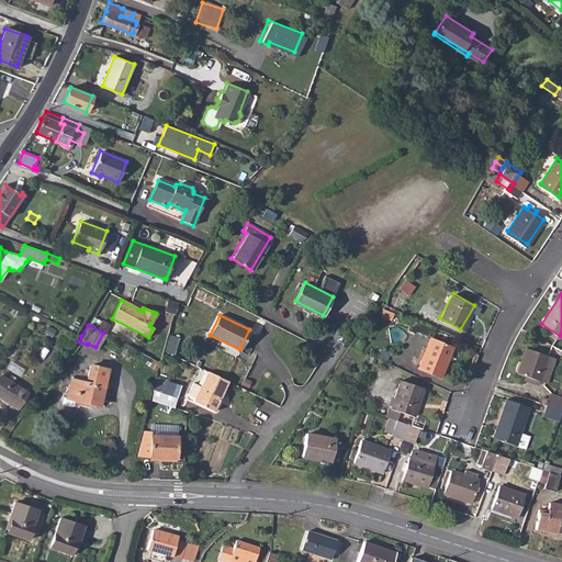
[(176,348),(178,336),(170,335),(168,347),(176,348)]
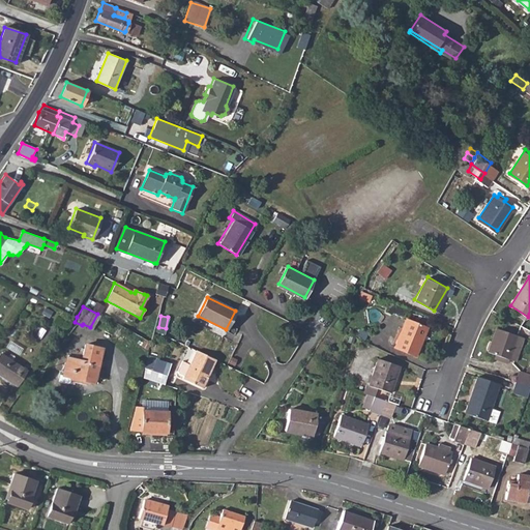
[(407,319),(395,348),(416,355),(428,326),(407,319)]
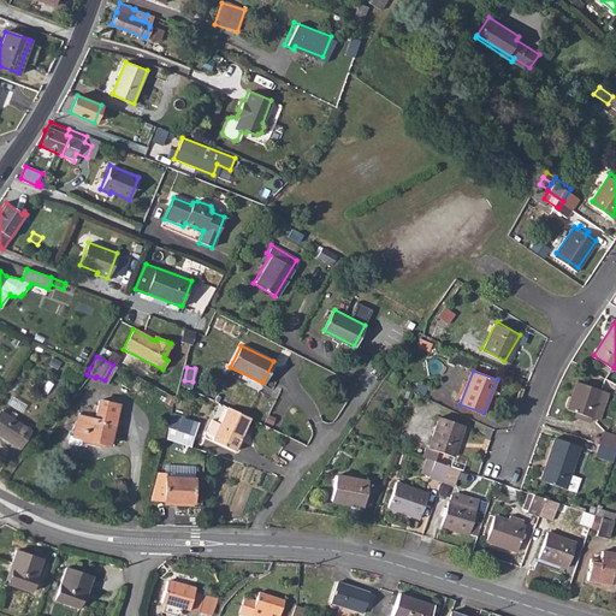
[(566,408),(574,412),(588,416),(599,389),(575,381),(566,408)]
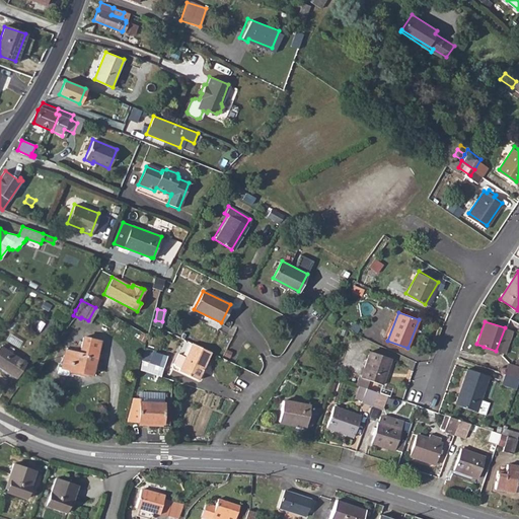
[(65,350),(61,367),(92,374),(99,341),(83,337),(80,348),(85,349),(84,354),(65,350)]
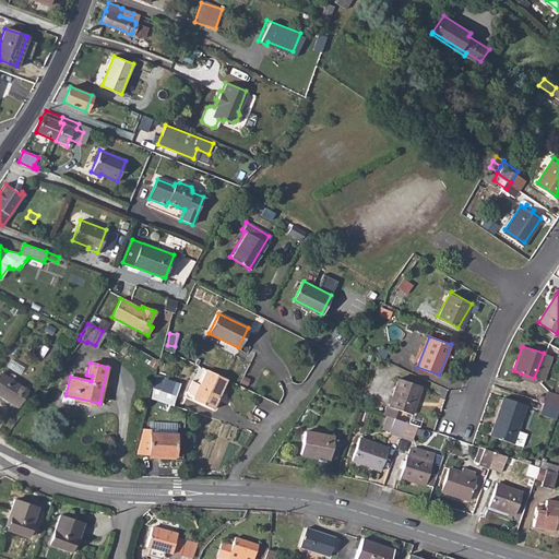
[(228,379),(207,369),(201,383),(193,379),(188,390),(189,393),(195,395),(194,399),(215,407),(228,379)]
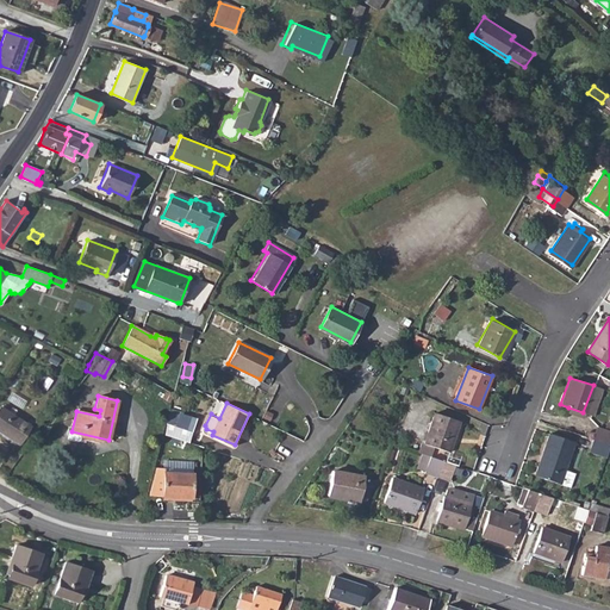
[(0,406),(0,430),(17,442),(29,425),(0,406)]
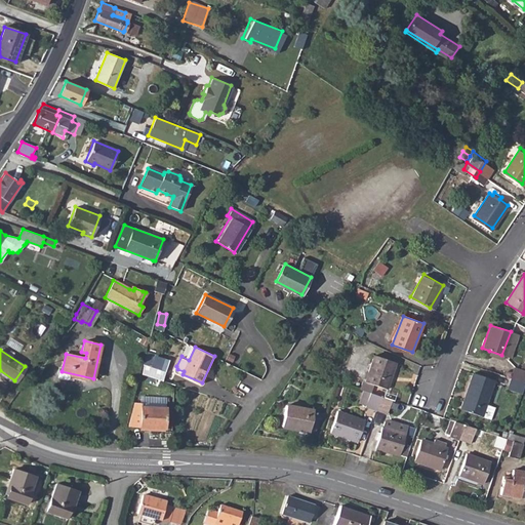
[(501,355),(489,351),(488,355),(500,359),(501,355)]
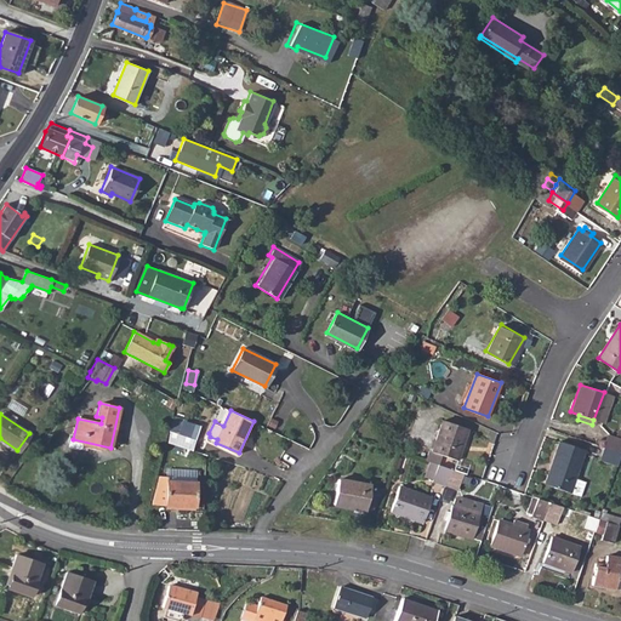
[(176,416),(169,442),(194,450),(201,427),(184,421),(184,419),(176,416)]
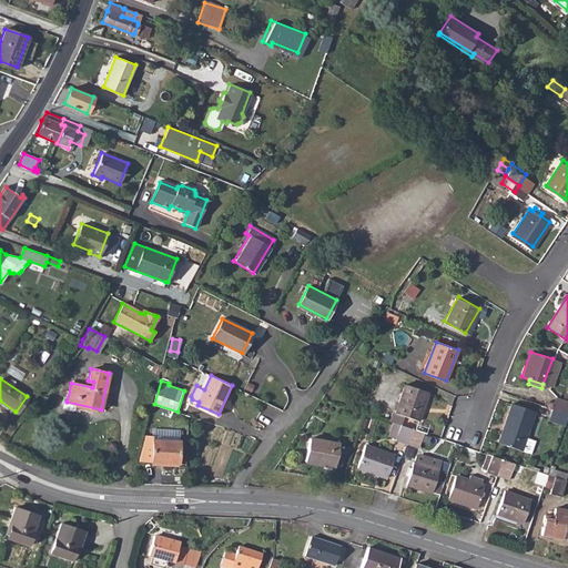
[(405,383),(396,412),(418,418),(427,389),(405,383)]
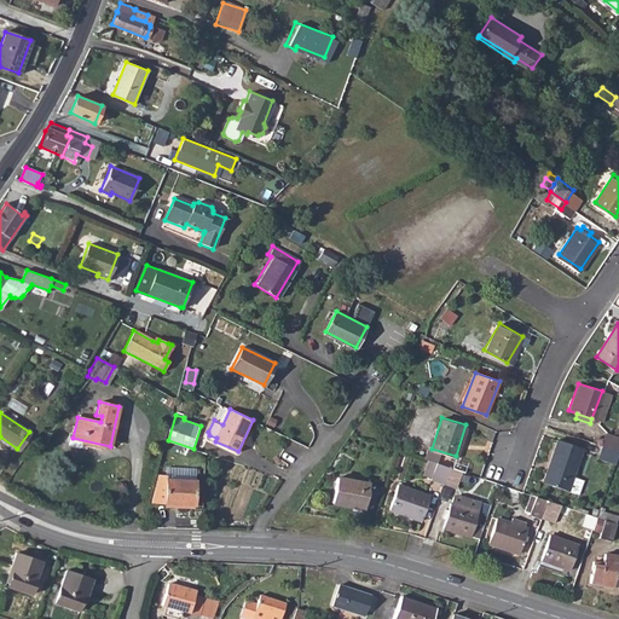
[(607,433),(602,445),(618,450),(618,428),(617,435),(607,433)]
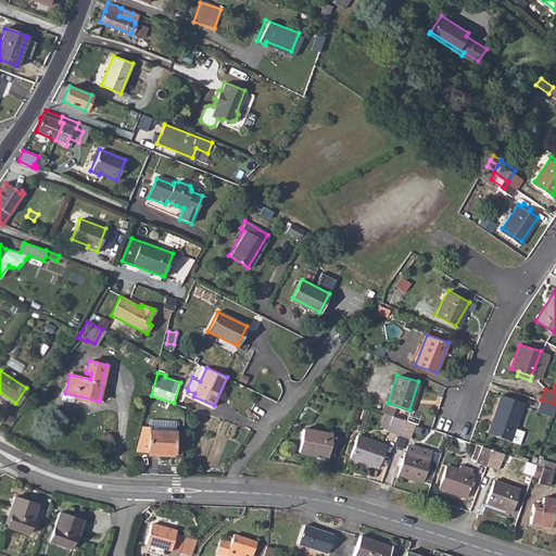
[(500,394),(487,431),(509,440),(521,402),(500,394)]
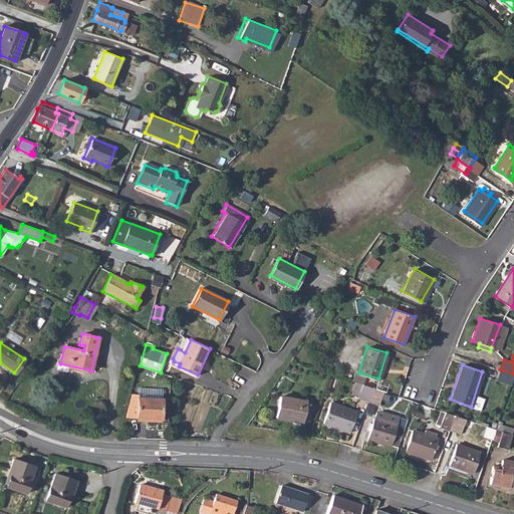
[(513,373),(500,369),(497,379),(511,384),(513,374),(513,373)]
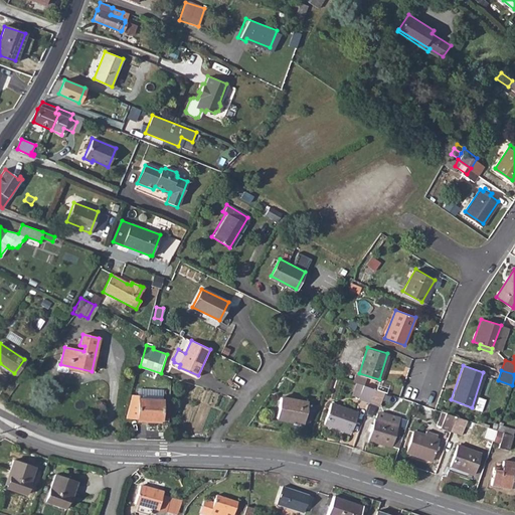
[(362,384),(357,399),(368,402),(373,388),(362,384)]
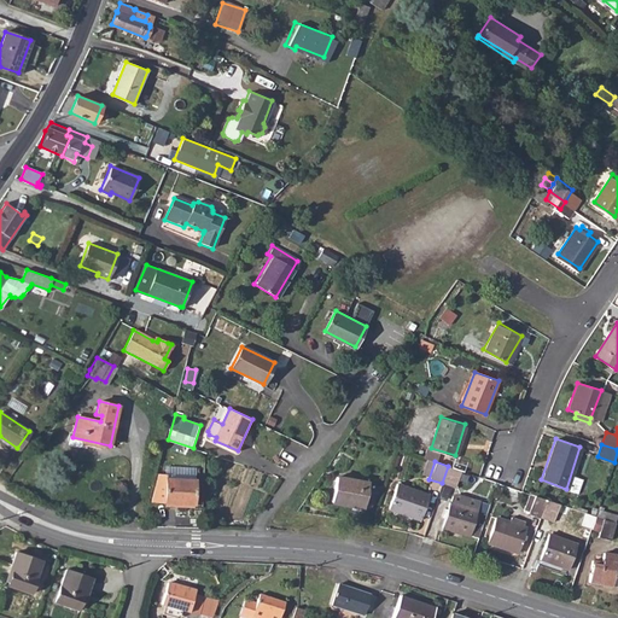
[(448,466),(442,483),(454,487),(460,470),(448,466)]
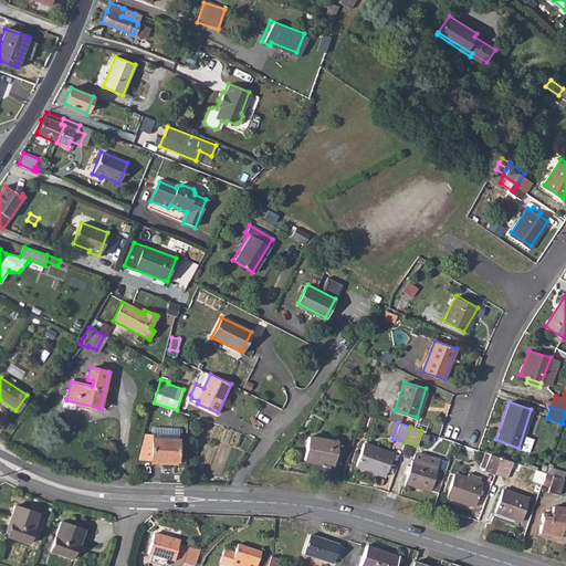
[(145,433),(138,459),(178,461),(178,438),(153,437),(153,433),(145,433)]
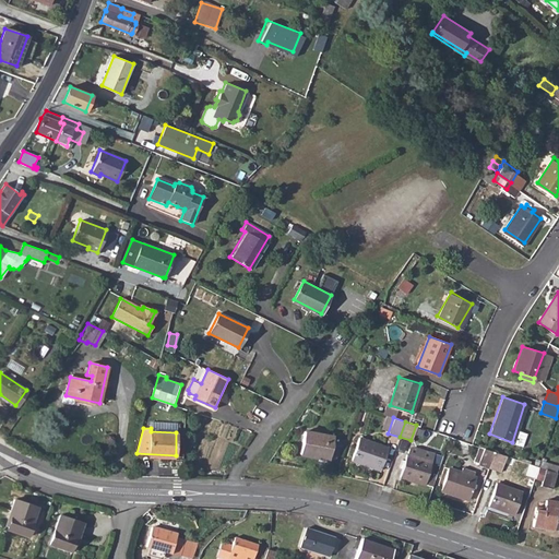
[(305,429),(299,451),(329,456),(332,435),(305,429)]
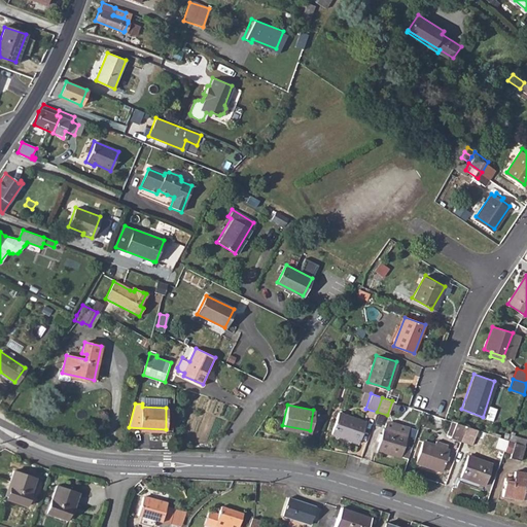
[(339,411),(330,432),(358,442),(366,420),(339,411)]
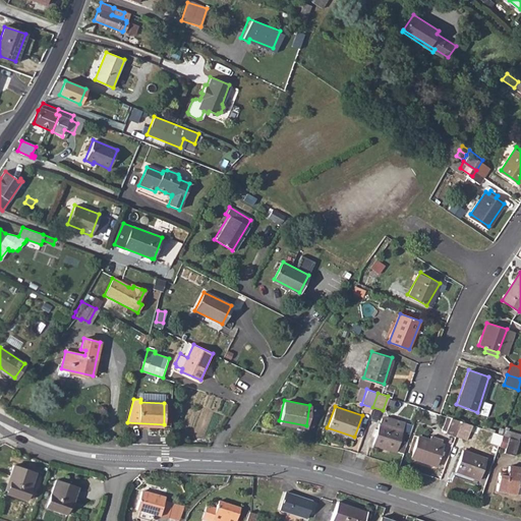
[(375,435),(372,443),(396,451),(405,421),(388,416),(383,417),(382,422),(380,421),(378,427),(375,426),(372,433),(375,435)]
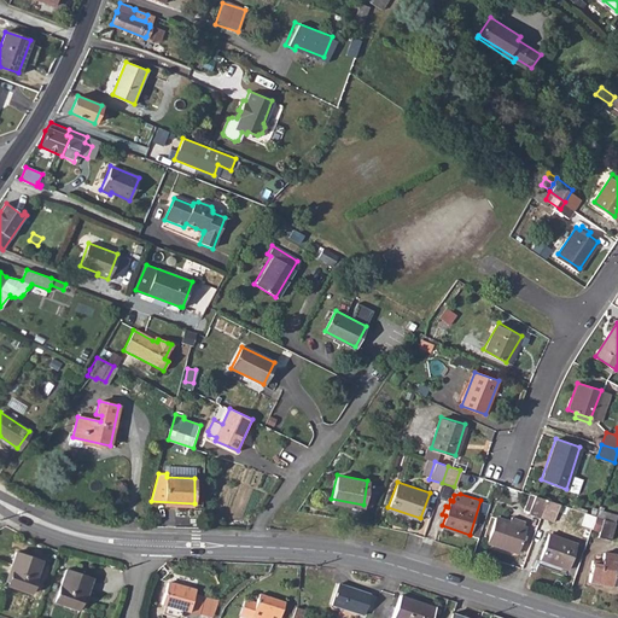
[(534,494),(529,511),(541,514),(547,497),(534,494)]
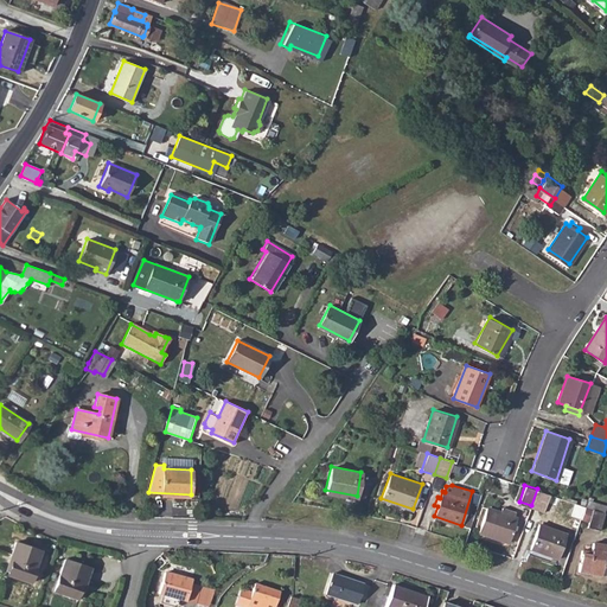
[(537,489),(531,505),(544,510),(549,493),(537,489)]
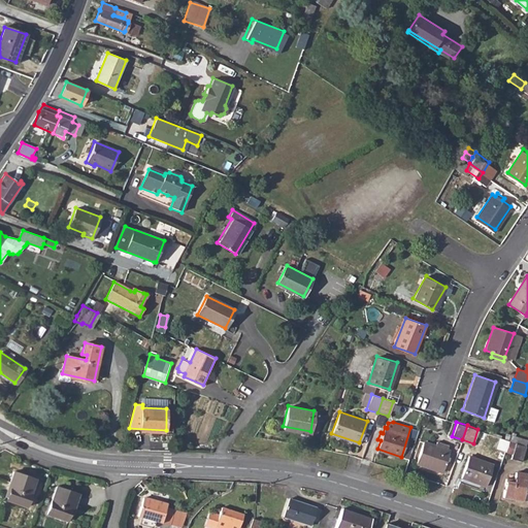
[(508,441),(505,452),(513,453),(512,459),(522,461),(527,439),(517,436),(515,443),(508,441)]
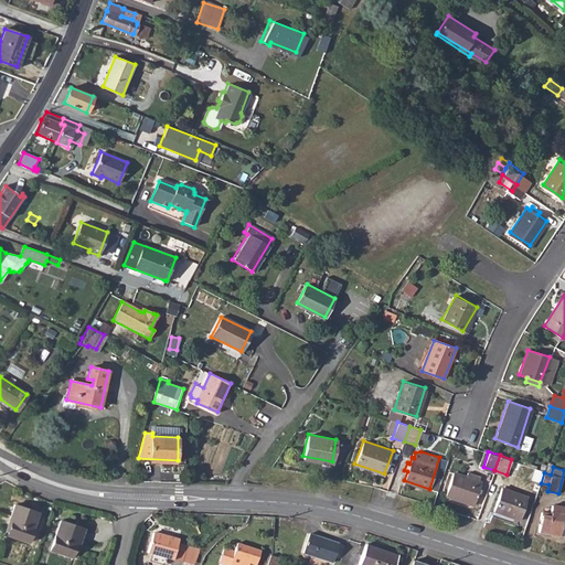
[(454,472),(446,494),(475,503),(479,491),(481,492),(482,488),(480,487),(482,481),(479,480),(480,476),(469,471),(467,477),(454,472)]
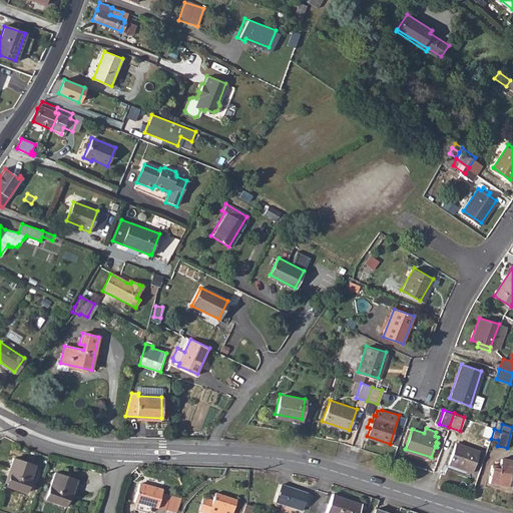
[(455,442),(448,463),(472,471),(479,450),(455,442)]
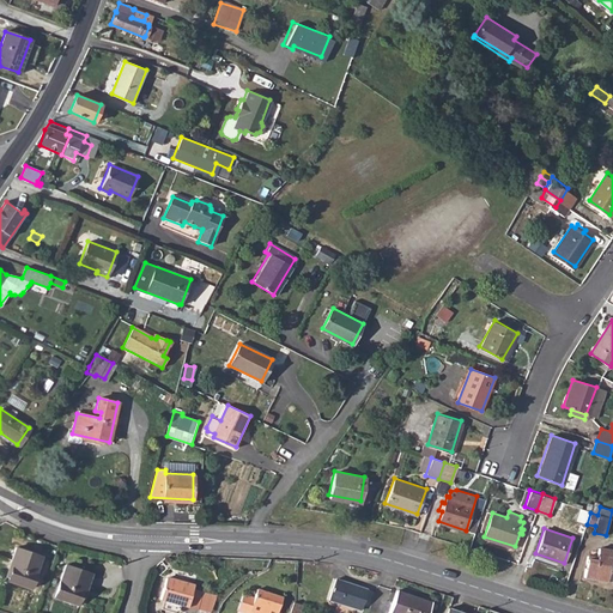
[(584,576),(612,581),(612,550),(600,548),(598,557),(588,556),(584,576)]
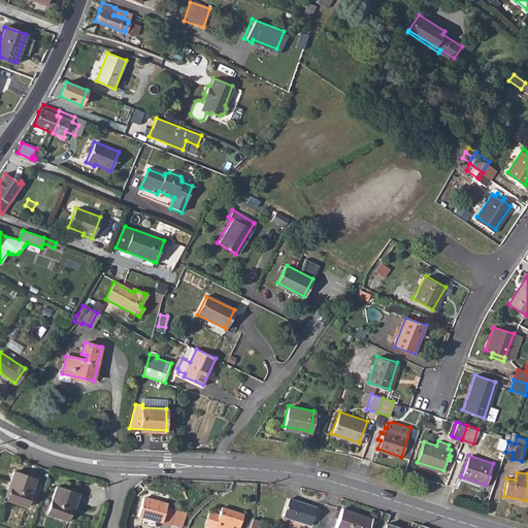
[(12,484),(7,502),(27,507),(35,481),(13,473),(10,484),(12,484)]
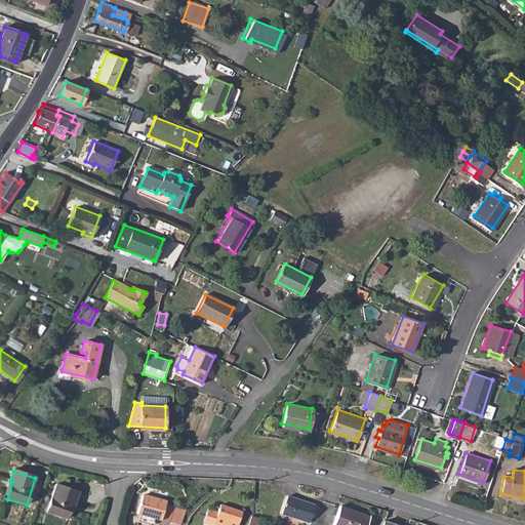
[(56,484),(47,513),(68,519),(73,501),(76,501),(79,491),(56,484)]
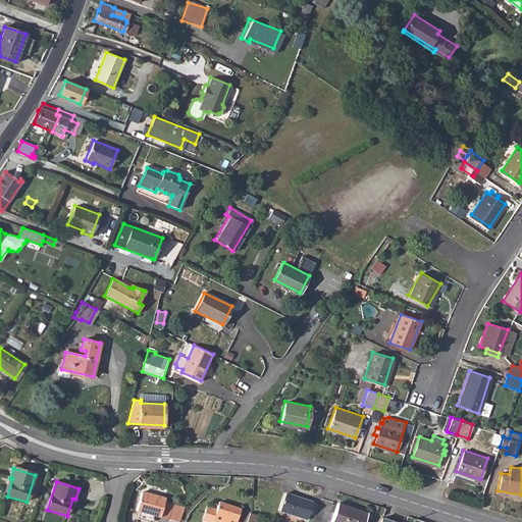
[(286,490),(279,509),(306,519),(312,501),(286,490)]
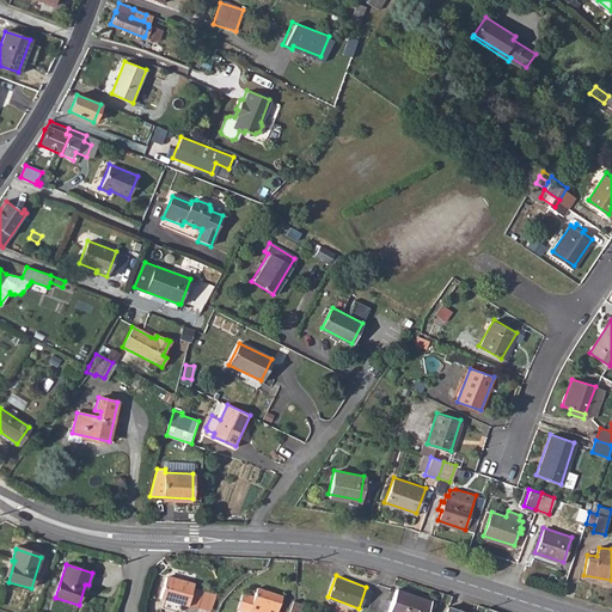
[(167,579),(161,599),(165,600),(182,605),(189,606),(197,609),(202,591),(194,588),(194,583),(184,581),(184,582),(167,579)]
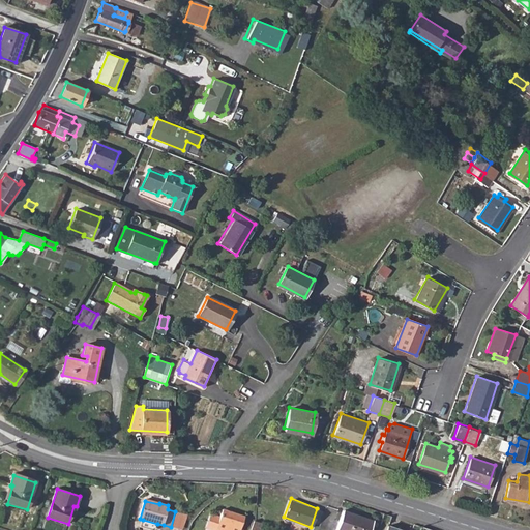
[(344,510),(337,529),(339,529),(370,529),(373,521),(344,510)]
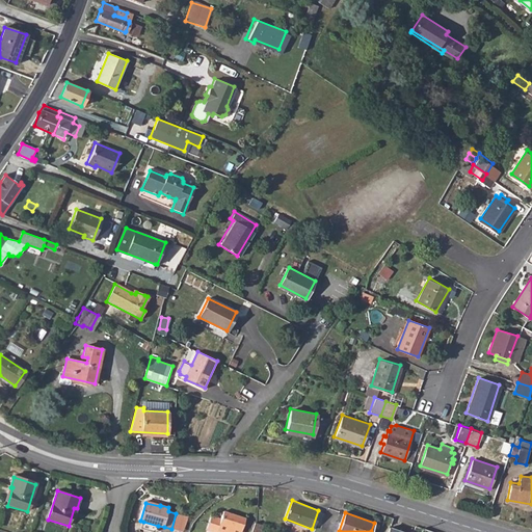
[(241,531),(245,520),(222,514),(220,521),(211,519),(207,531),(241,531)]
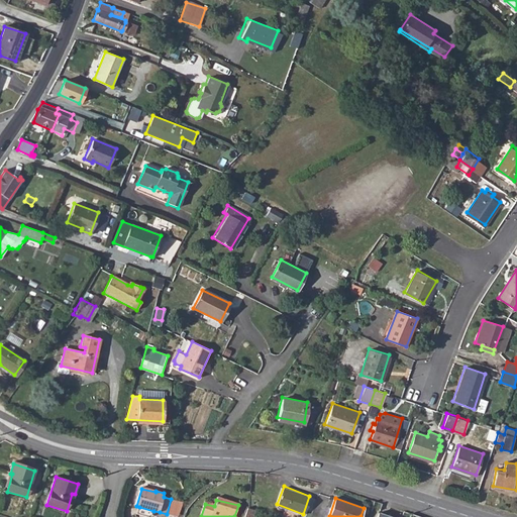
[(139,507),(137,514),(147,516),(151,516),(153,511),(139,507)]
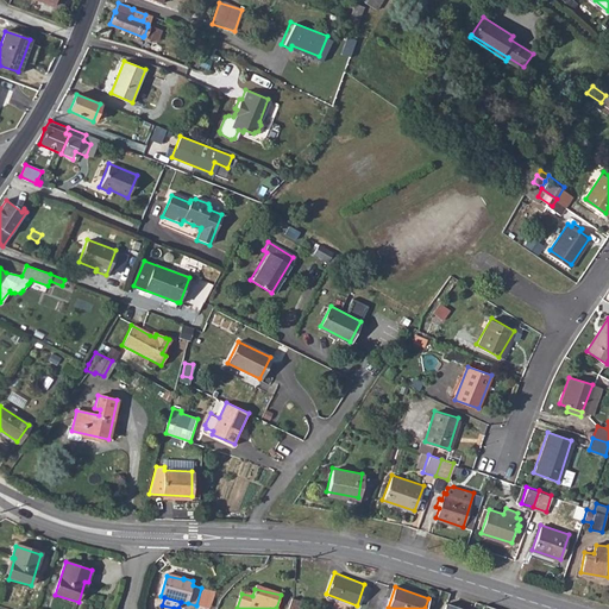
[(293,597),(287,608),(299,608),(303,602),(293,597)]
